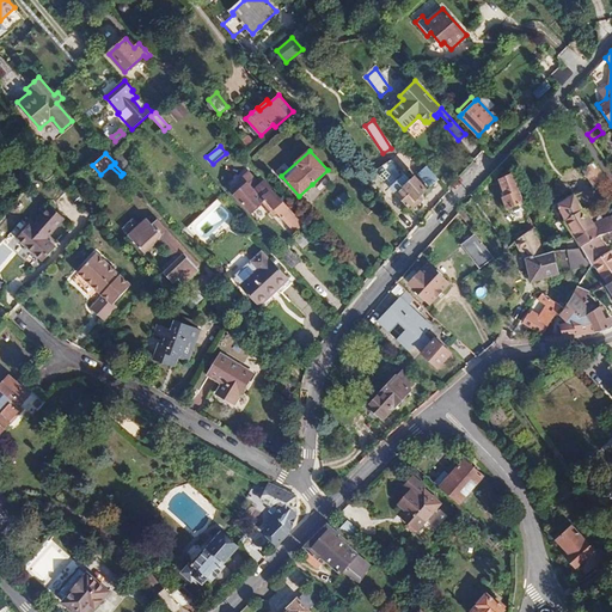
[(607,178),(594,160),(583,170),(595,187),(607,178)]
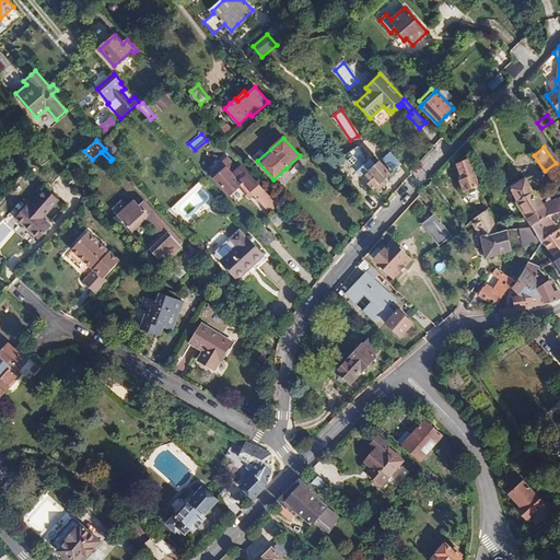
[(383,159),(394,170),(401,163),(391,152),(383,159)]
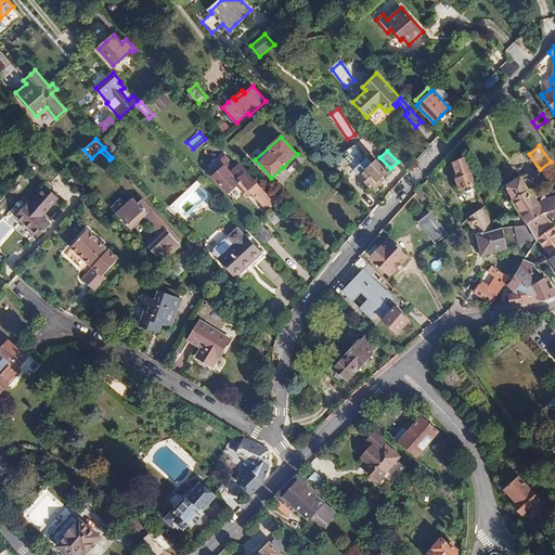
[(237,181),(243,188),(246,185),(253,193),(267,209),(271,206),(274,203),(240,165),(235,168),(223,154),(206,169),(226,191),(237,181)]
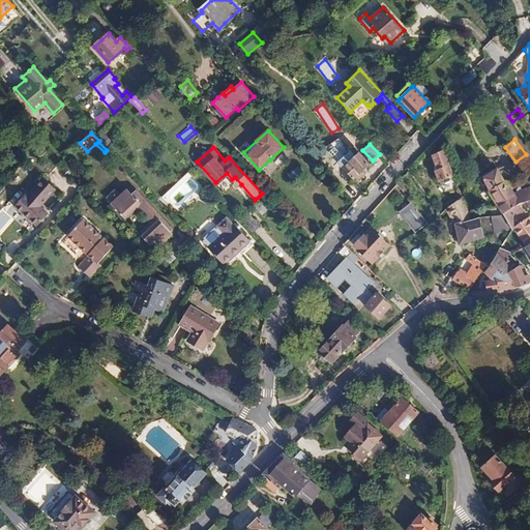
[(440,182),(454,176),(444,149),(436,152),(432,154),(438,170),(435,171),(440,182)]
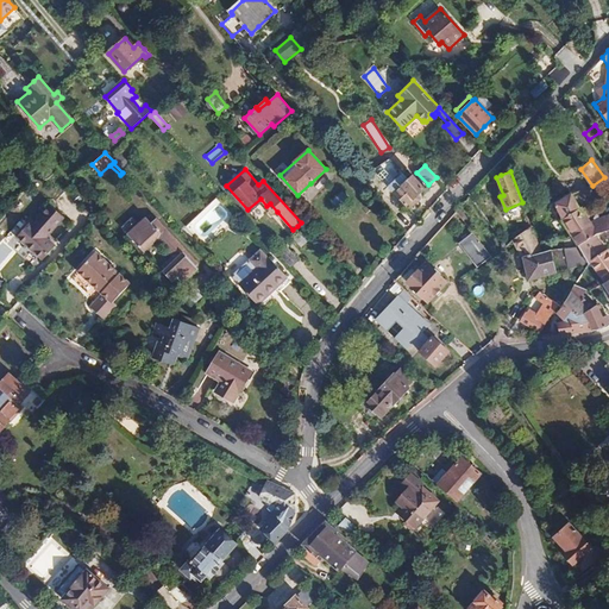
[(390,187),(406,205),(418,195),(421,192),(425,189),(413,176),(408,181),(403,175),(390,187)]
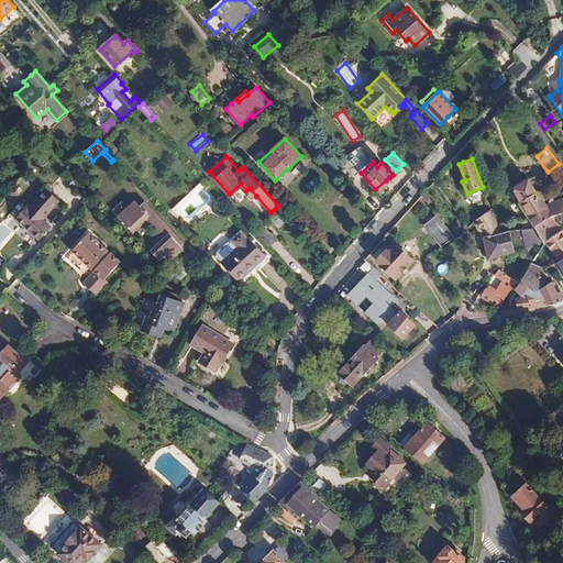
[(318,177),(307,186),(312,192),(323,184),(318,177)]
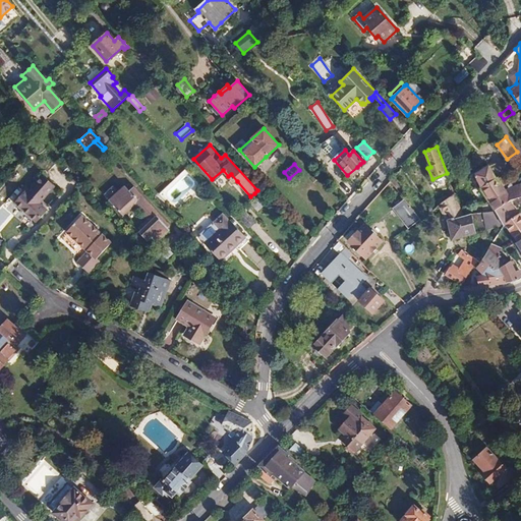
[(480,188),(489,203),(507,191),(506,190),(501,181),(498,177),(496,178),(488,166),(473,176),(475,180),(478,179),(482,187),(480,188)]
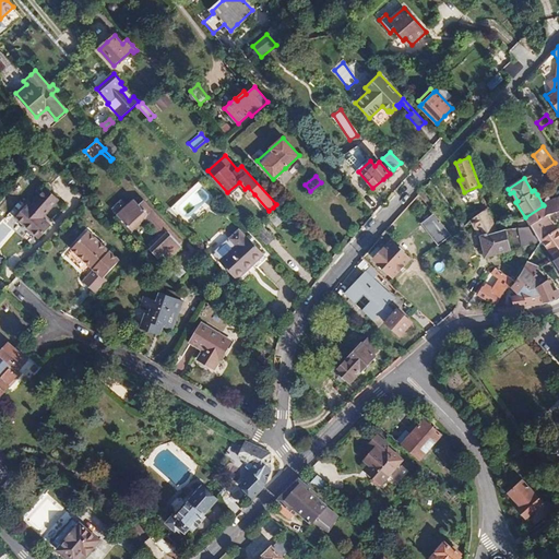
[(385,182),(383,179),(372,188),(376,192),(385,182)]
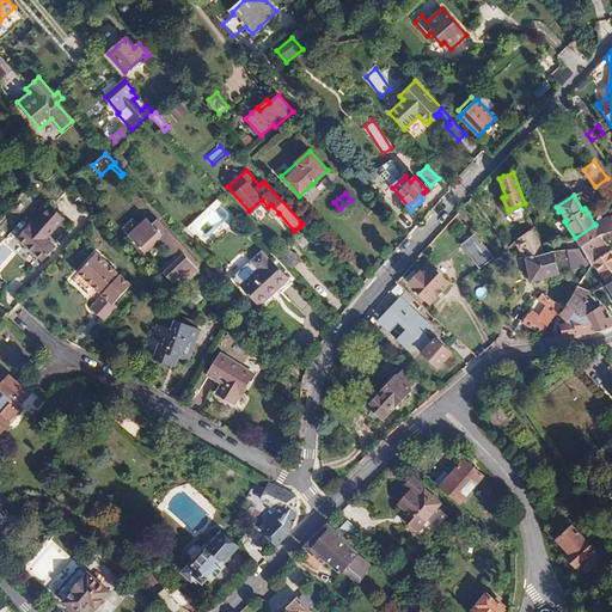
[(265,209),(273,218),(279,213),(271,204),(268,207),(265,209)]
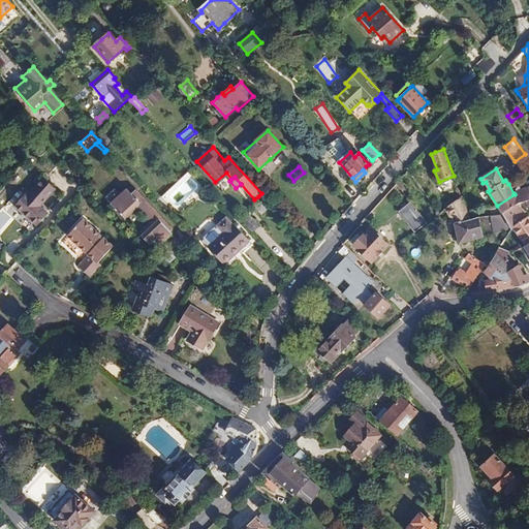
[(43,178),(28,196),(26,193),(16,206),(30,218),(38,225),(48,214),(40,207),(56,188),(43,178)]
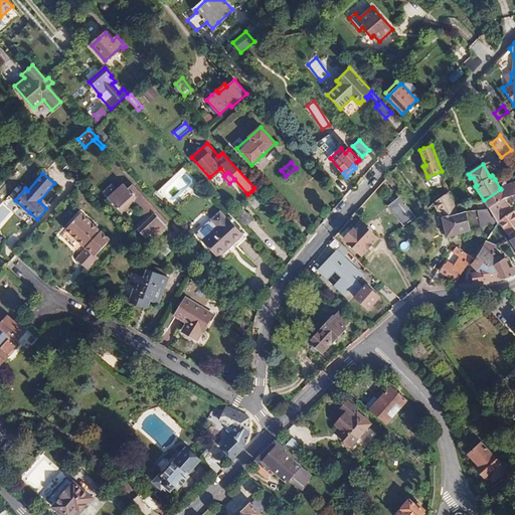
[(514,181),(514,182),(507,185),(505,181),(502,183),(503,186),(500,188),(501,189),(484,200),(489,208),(489,207),(498,222),(499,221),(512,213),(503,199),(504,197),(514,194),(514,181)]
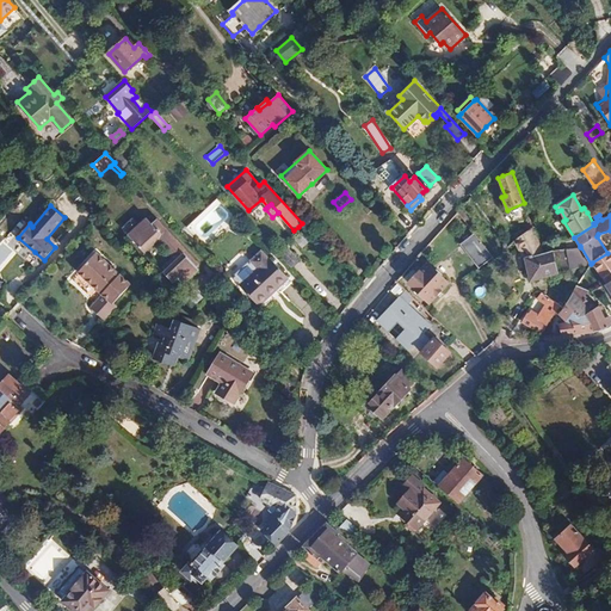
[(199,263),(158,218),(152,223),(147,217),(128,234),(146,253),(159,241),(173,257),(176,260),(166,270),(164,272),(174,283),(179,278),(185,284),(189,279),(192,276),(190,273),(196,266),(199,263)]
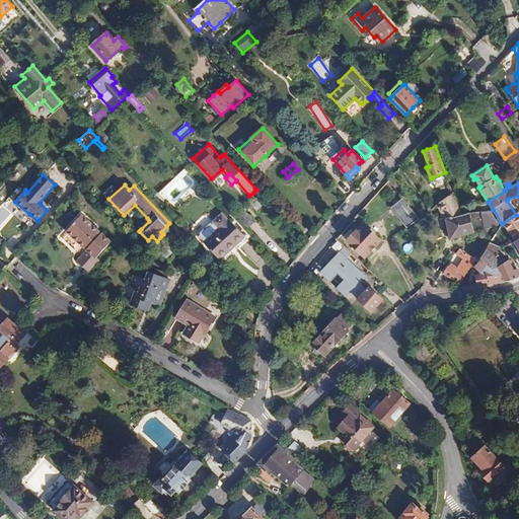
[(447,222),(451,238),(455,237),(502,224),(493,209),(493,210),(470,213),(462,215),(453,193),(437,204),(447,222)]
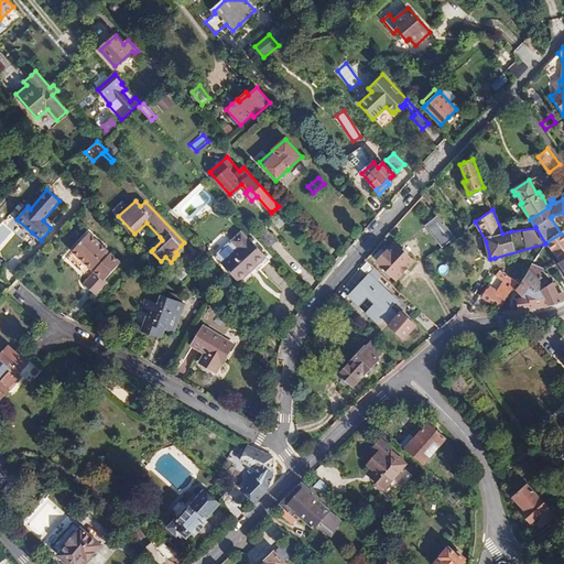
[(424,226),(442,248),(455,237),(437,215),(424,226)]
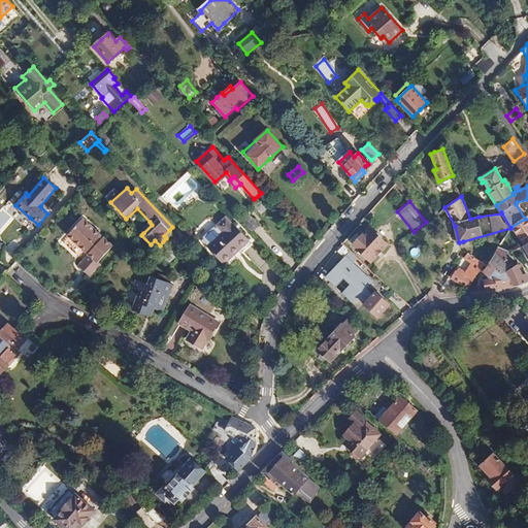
[(259,225),(250,215),(243,220),(253,231),(259,225)]
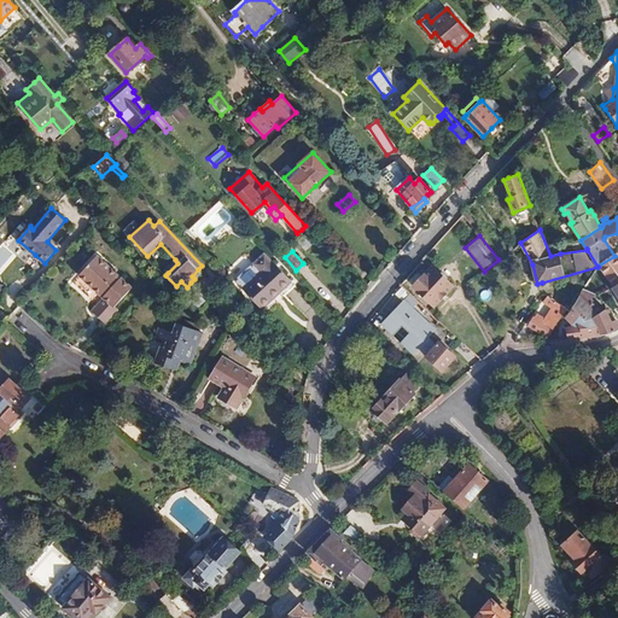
[(279,293),(292,281),(274,262),(272,263),(263,254),(254,262),(262,272),(244,290),(262,309),(279,293)]
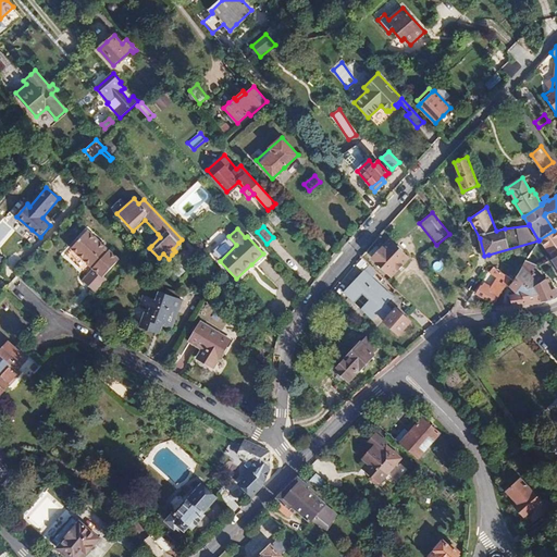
[(554,231),(540,239),(554,259),(556,256),(556,229),(554,231)]
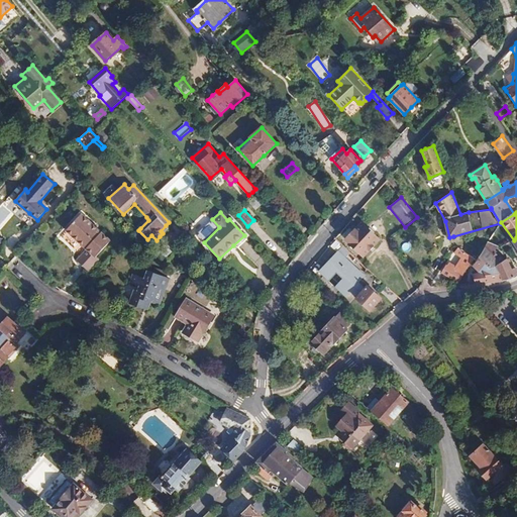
[(111,240),(82,213),(67,230),(87,249),(77,261),(83,266),(88,271),(99,259),(97,255),(111,240)]
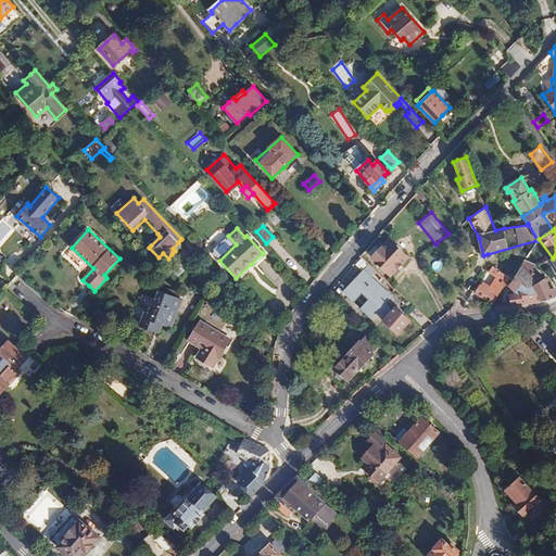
[(148,242),(151,245),(160,237),(158,234),(148,242)]
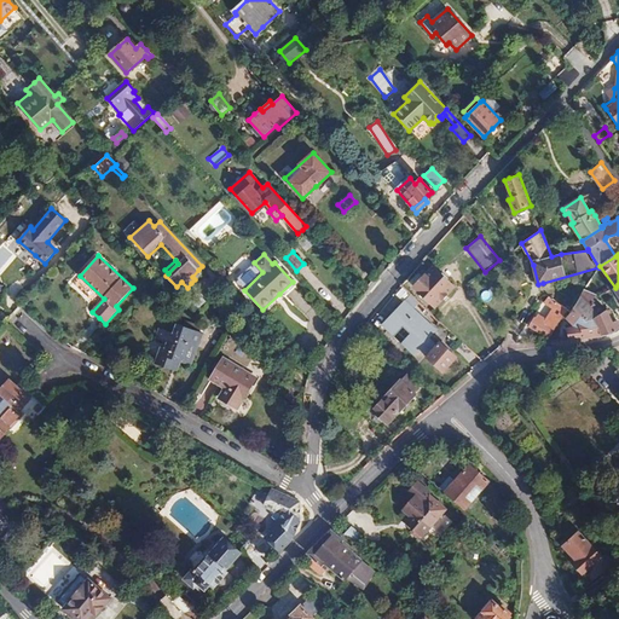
[(415,288),(435,307),(444,299),(455,287),(434,267),(424,277),(416,287),(415,288)]
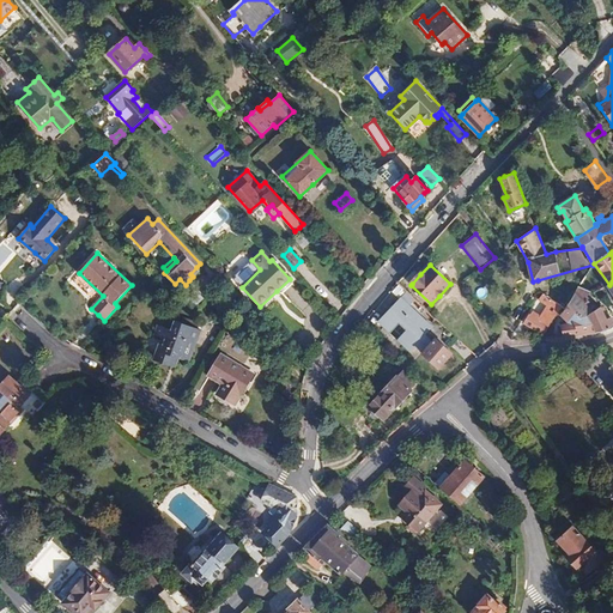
[(200,271),(196,267),(190,274),(193,277),(200,271)]
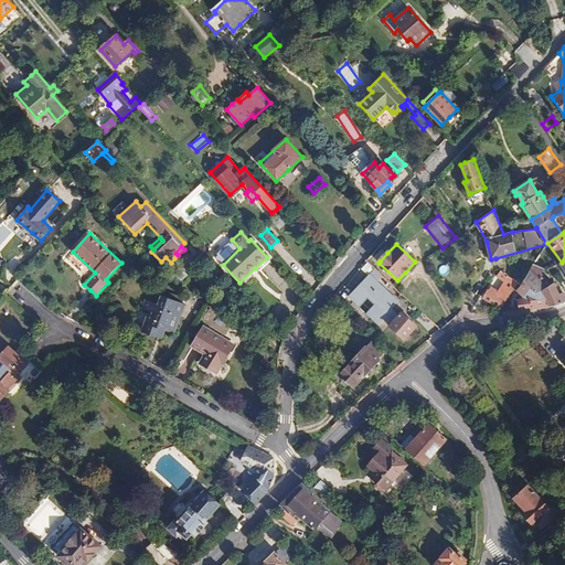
[(375,258),(380,262),(387,253),(384,251),(383,249),(382,251),(375,256),(375,257),(375,258)]
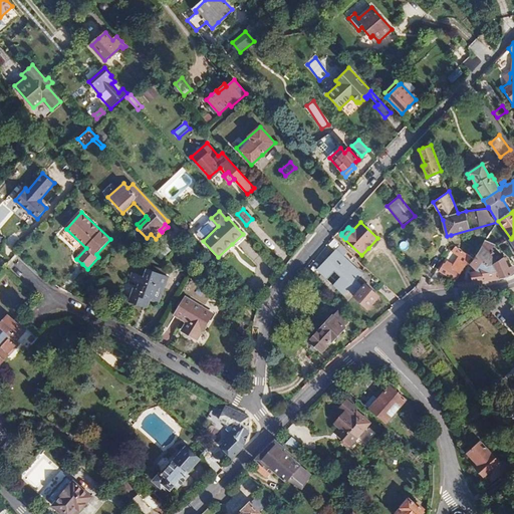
[(493,265),(500,279),(505,278),(513,275),(513,274),(513,268),(513,266),(509,268),(504,258),(503,259),(492,249),(496,245),(484,240),(483,246),(477,256),(486,267),(493,265)]
